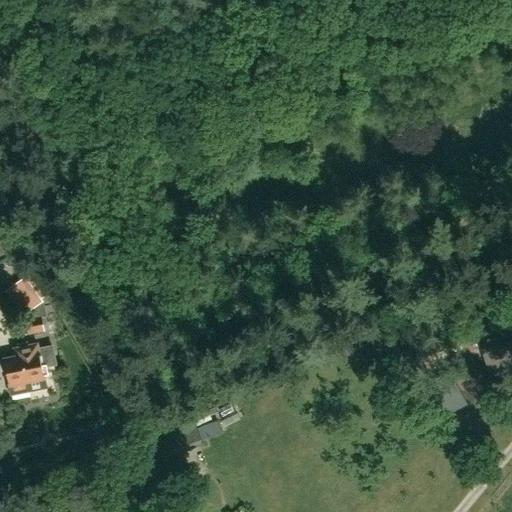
[(30,273),(25,277),(35,292),(41,288),(30,273)]
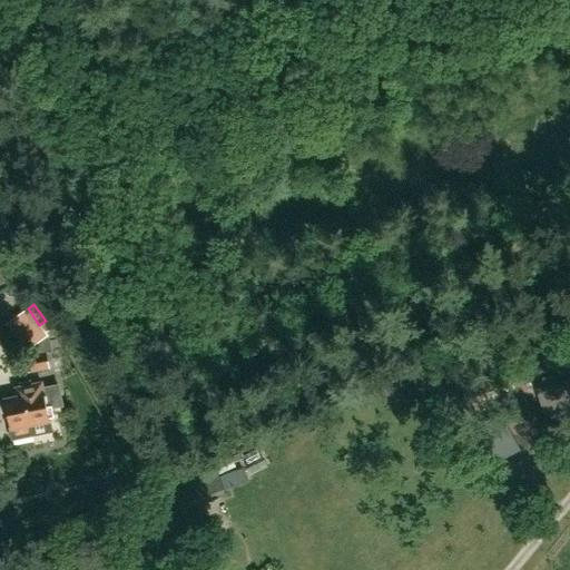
[(49,369),(43,344),(28,347),(29,357),(26,357),(29,372),(49,369)]
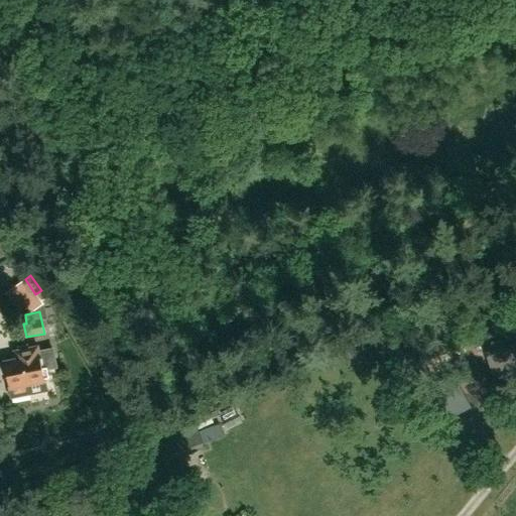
[(515,339),(481,351),(490,379),(515,369),(515,339)]
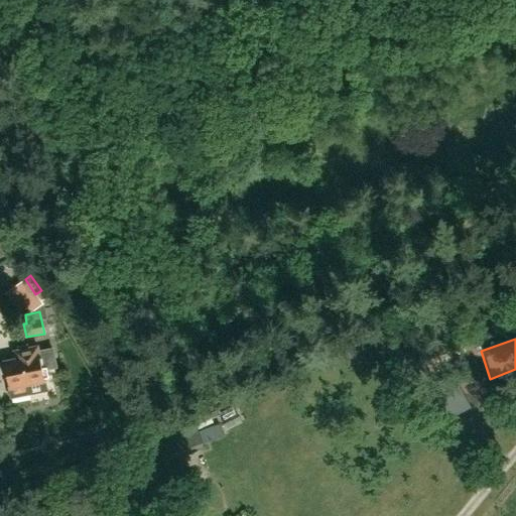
[(38,352),(37,347),(14,352),(15,359),(4,362),(2,363),(0,364),(0,363),(0,371),(1,373),(3,374),(6,374),(11,398),(29,394),(27,385),(44,382),(42,370),(56,367),(52,349),(38,352)]
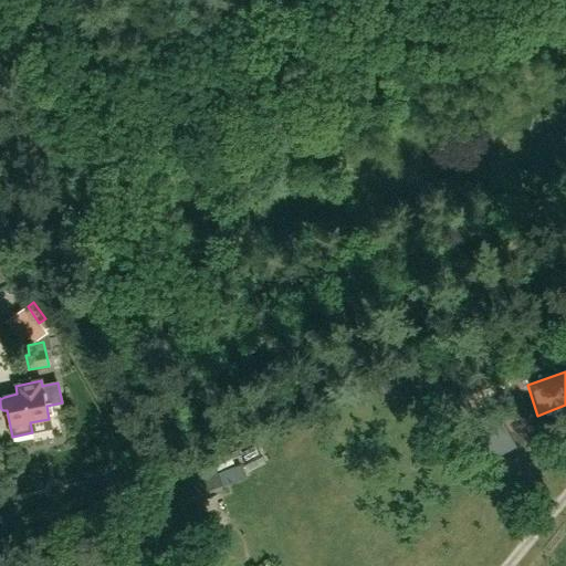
[(471,420),(492,458),(515,446),(494,407),(471,420)]
